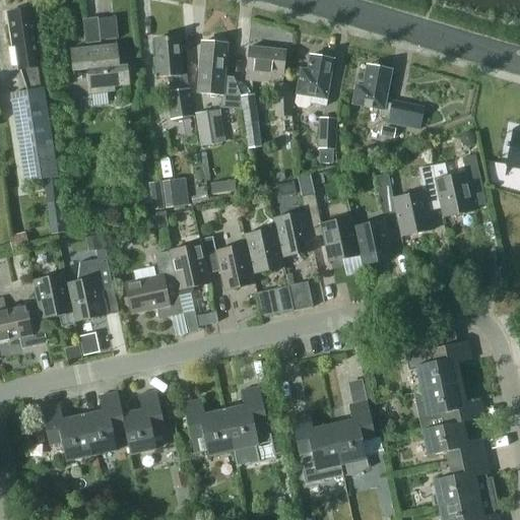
[(18,71),(19,71),(42,67),(40,52),(38,43),(39,43),(34,8),(6,12),(12,47),(8,49),(12,68),(17,67),(18,71)]
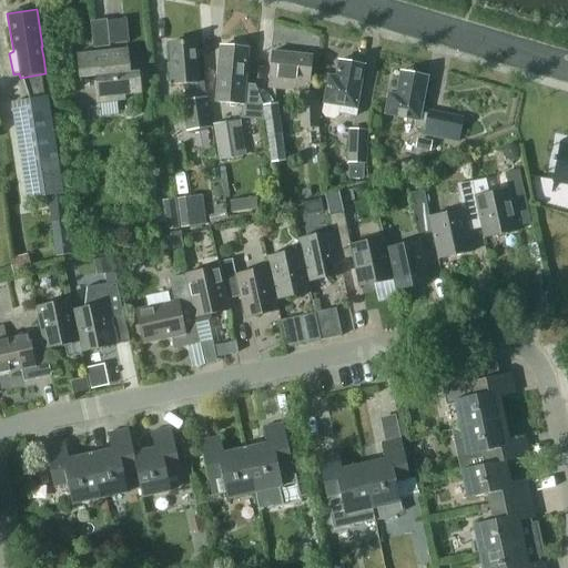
[(111,47),(108,20),(90,21),(93,49),(111,47)]
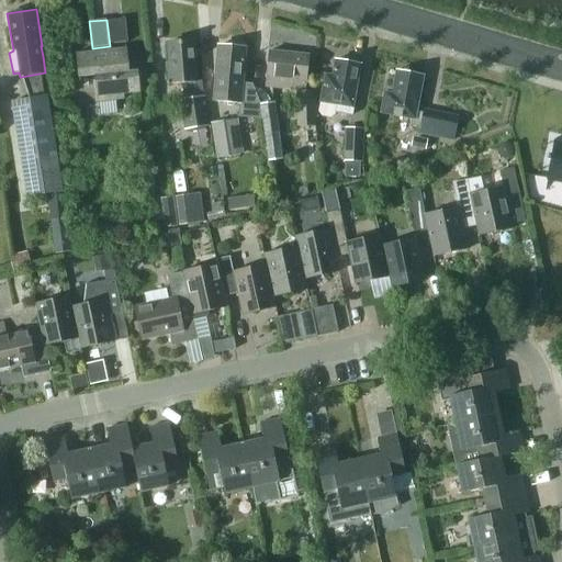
[(199,96),(193,40),(168,42),(170,67),(167,67),(168,83),(182,82),(183,98),(181,98),(186,128),(209,126),(204,96),(199,96)]
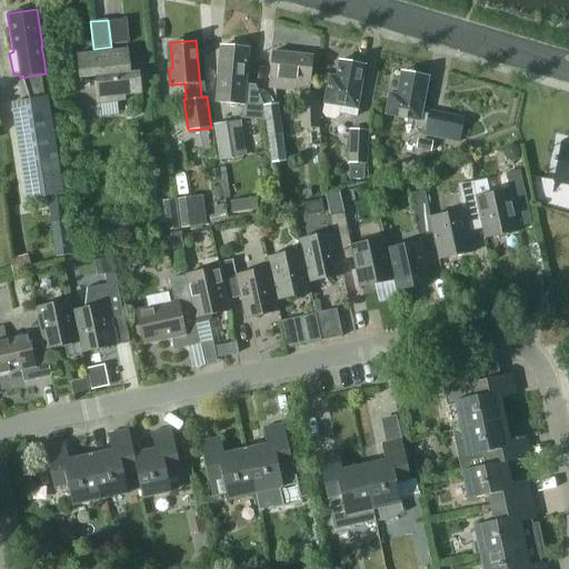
[(249,49),(221,46),(218,87),(221,88),(219,101),(242,103),(241,117),(266,119),(263,107),(256,85),(246,83),(249,49)]
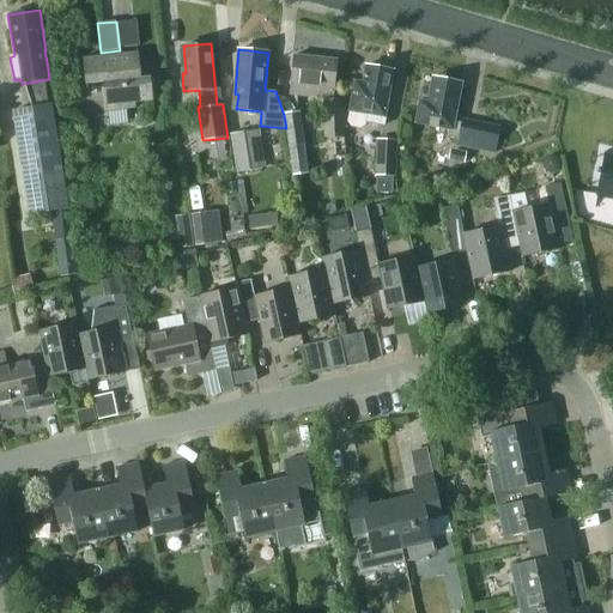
[(140,77),(138,52),(83,58),(85,83),(103,82),(107,110),(135,108),(135,102),(153,99),(151,77),(140,77)]
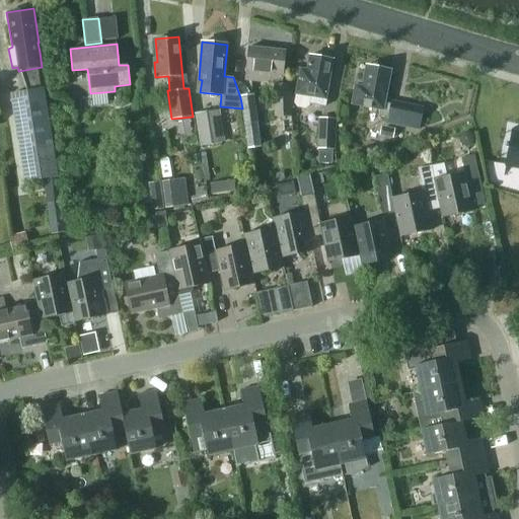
[(285,51),(249,47),(245,79),(282,83),(285,51)]
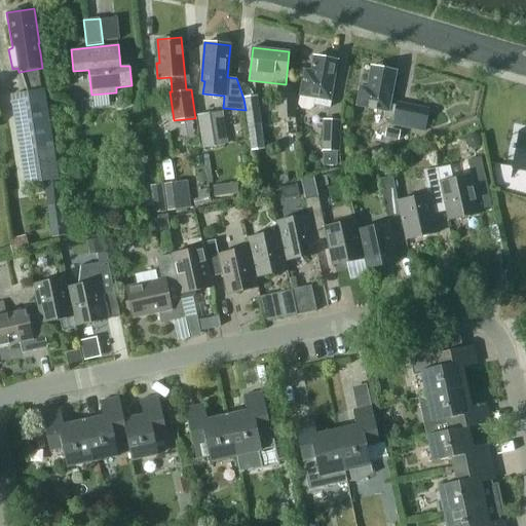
[(338,61),(314,57),(311,71),(305,69),(300,95),(298,105),(301,109),(309,110),(313,106),(329,109),(338,61)]
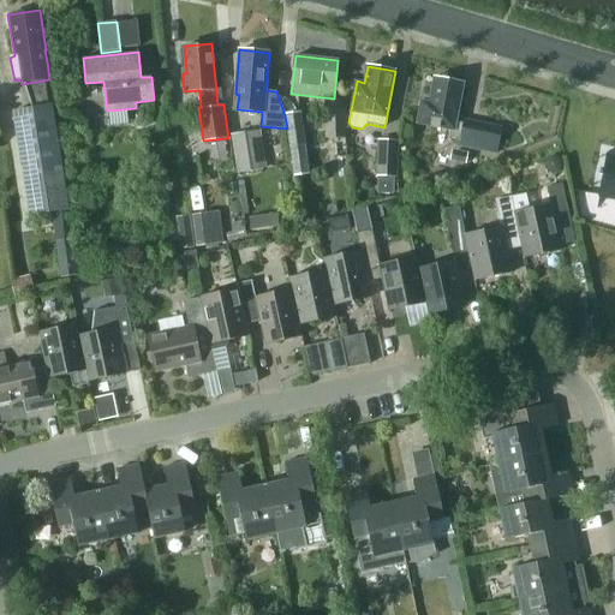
[(463,83),(434,77),(429,102),(421,101),(417,124),(448,130),(447,137),(460,139),(459,145),(496,151),(501,127),(457,119),(463,83)]
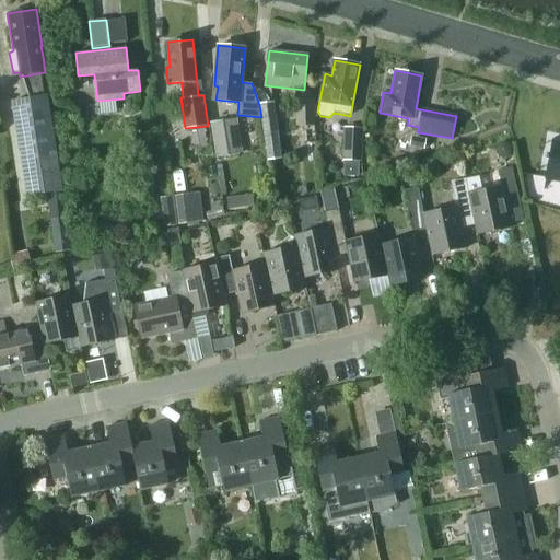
[(314,126),(314,91),(295,91),(296,126),(301,126),(303,143),(315,143),(314,126)]
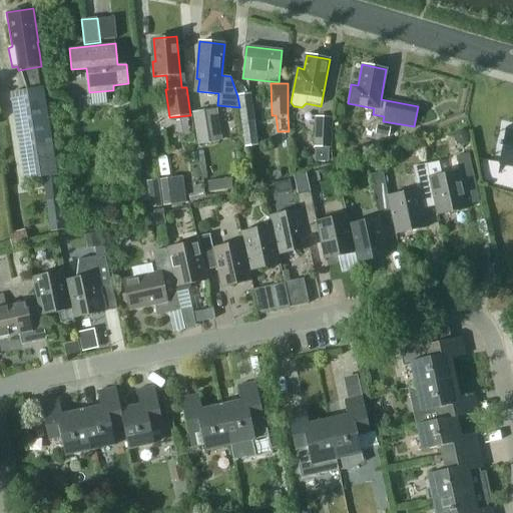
[(51,136),(43,87),(26,90),(2,94),(15,180),(43,176),(56,174),(51,136)]
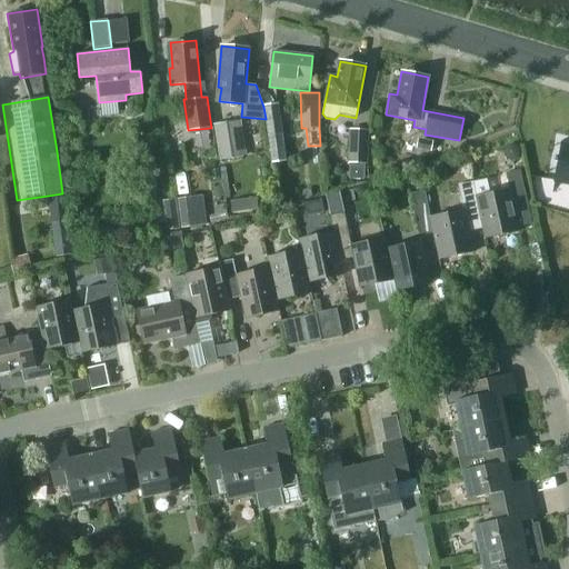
[(278,101),(265,103),(271,161),(286,159),(278,101)]
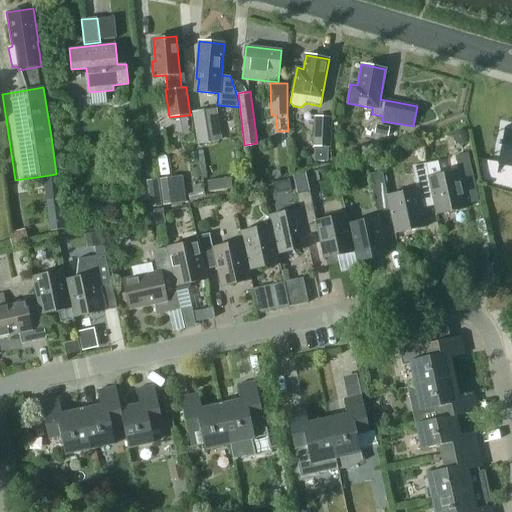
[(221,140),(216,109),(192,113),(197,144),(221,140)]
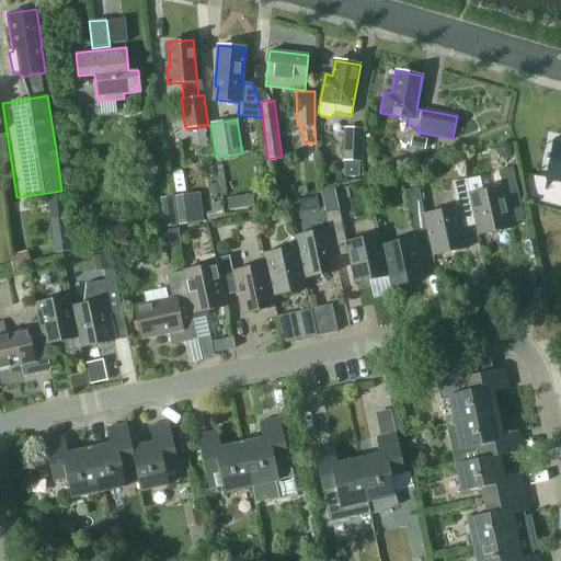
[(364,128),(343,127),(342,160),(363,161),(364,128)]
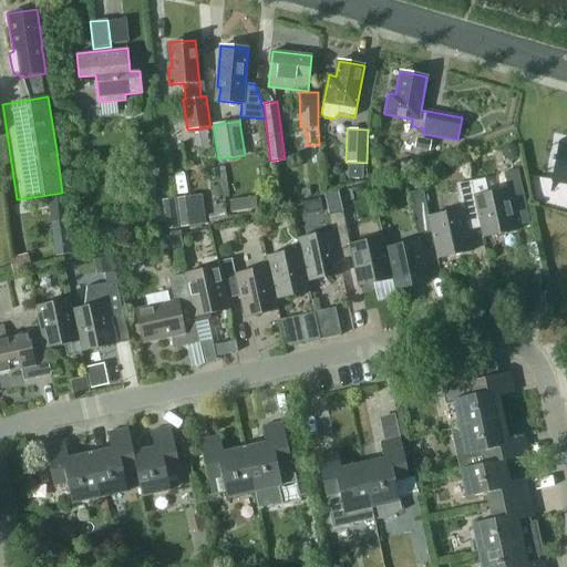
[(430,152),(432,141),(416,137),(414,148),(430,152)]
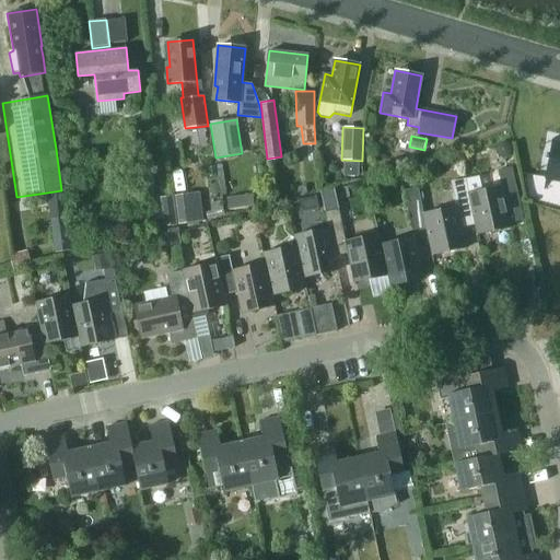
[(559,139),(552,138),(549,154),(547,153),(546,159),(548,159),(545,177),(559,179),(559,139)]
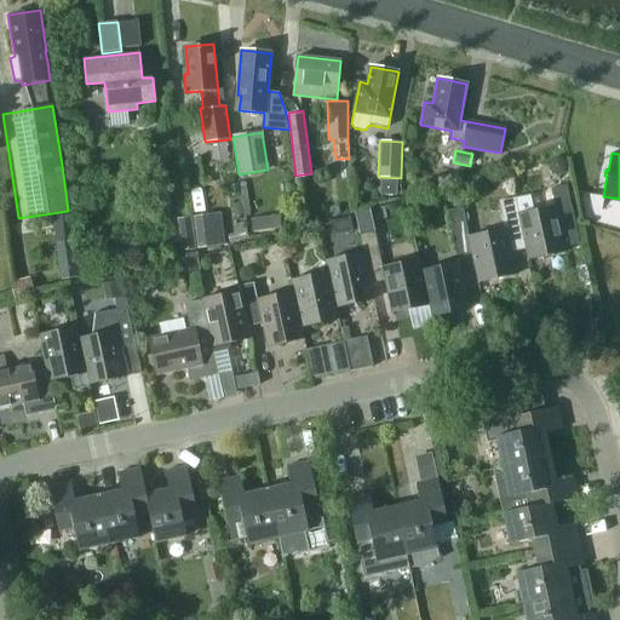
[(552,159),(549,165),(550,171),(556,174),(562,172),(564,167),(563,161),(558,158),(552,159)]
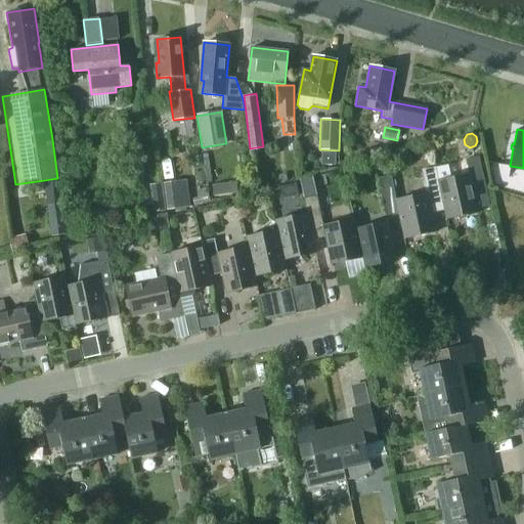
[(447,164),(436,167),(446,219),(478,212),(477,207),(490,204),(479,156),(466,158),(470,173),(450,177),(447,164)]
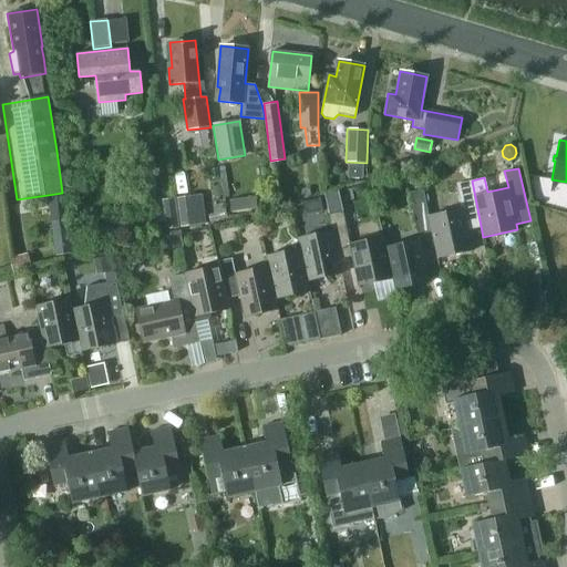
[(483,237),(472,181),(457,184),(463,208),(430,216),(432,233),(437,258),(472,250),(467,229),(481,227),(483,237)]
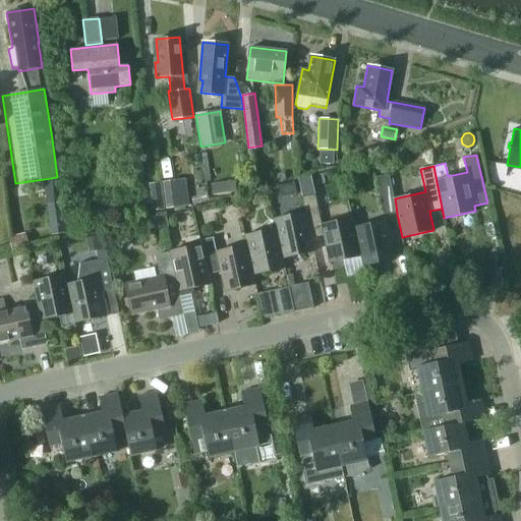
[(385,216),(397,214),(395,198),(390,178),(377,181),(385,216)]
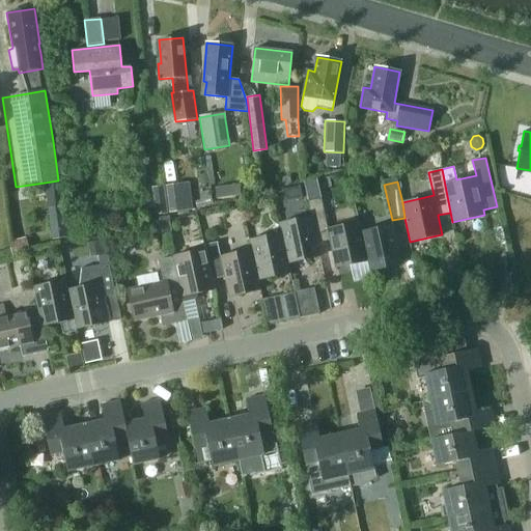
[(193,211),(190,183),(166,186),(169,213),(193,211)]
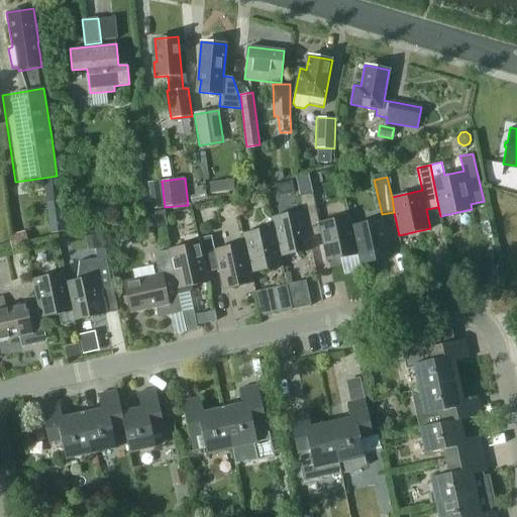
[(285,194),(298,192),(295,179),(283,181),(285,194)]
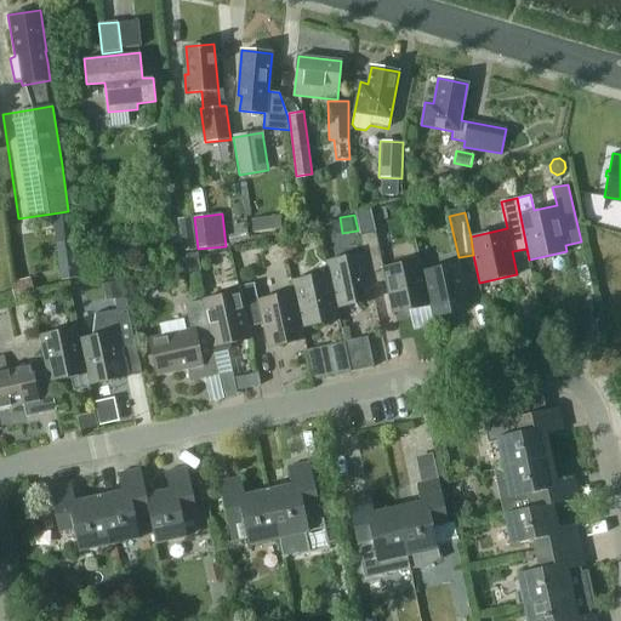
[(195,250),(191,217),(177,220),(182,251),(195,250)]
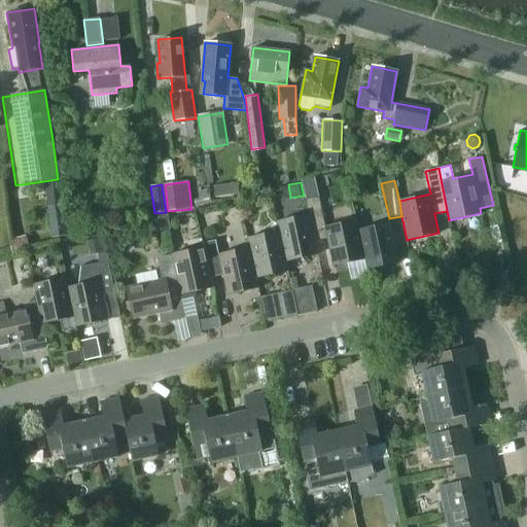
[(225,184),(213,185),(215,197),(227,195),(225,184)]
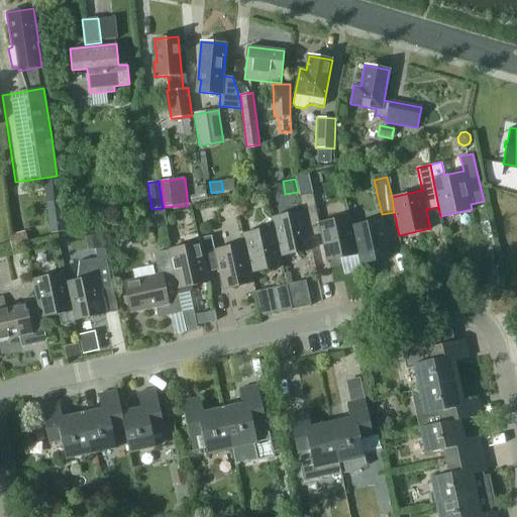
[(326,261),(357,253),(358,253),(352,225),(350,216),(318,222),(313,198),(301,201),(303,211),(304,211),(309,234),(320,232),(326,261)]
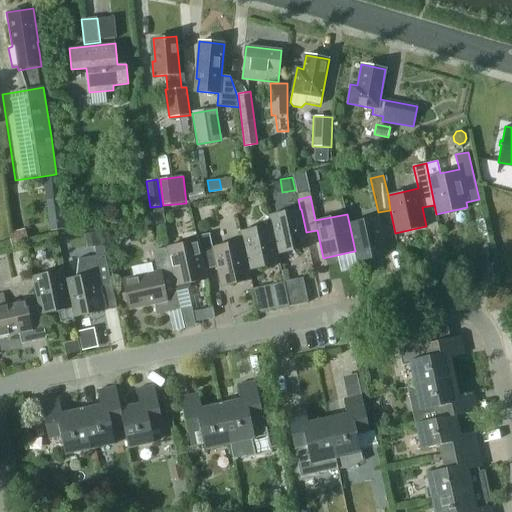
[(51,231),(68,229),(65,207),(48,210),(51,231)]
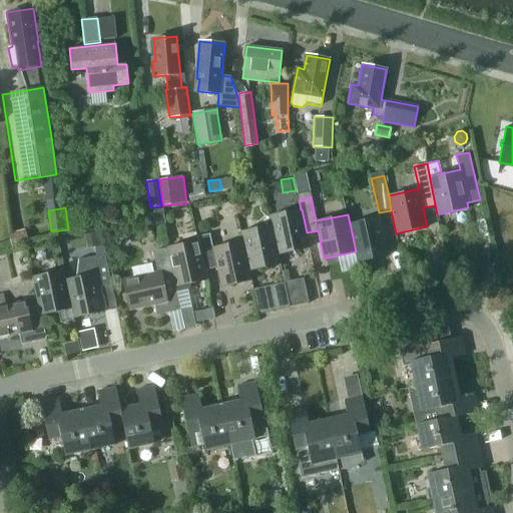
[(270,216),(272,224),(279,253),(310,246),(307,232),(302,209),(301,209),(270,216)]
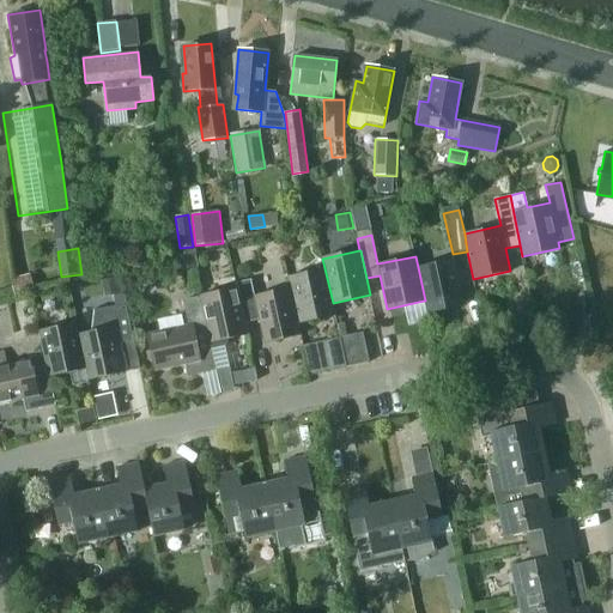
[(455,260),(418,267),(425,301),(424,301),(426,313),(465,304),(455,260)]
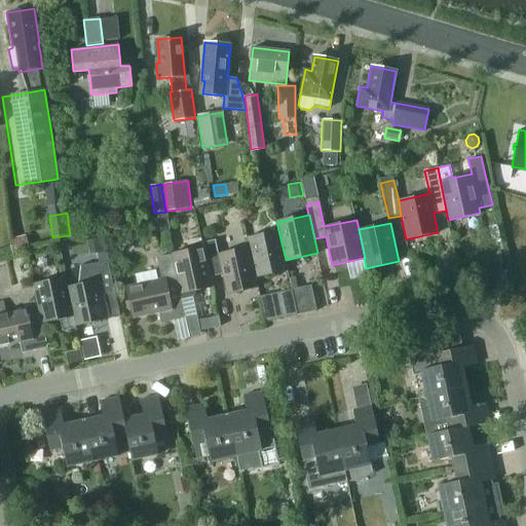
[(288,270),(286,260),(278,230),(247,237),(249,248),(250,247),(256,276),(257,276),(288,270)]
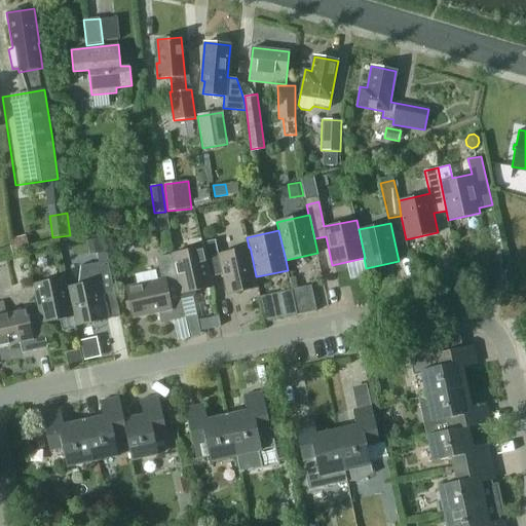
[(27,235),(9,239),(13,254),(30,250),(27,235)]
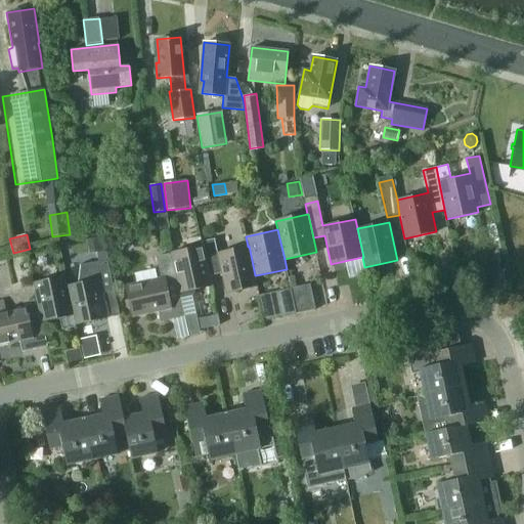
[(201,241),(203,246),(204,246),(209,275),(221,273),(225,293),(258,286),(256,275),(255,275),(249,246),(248,247),(218,253),(215,237),(201,241)]
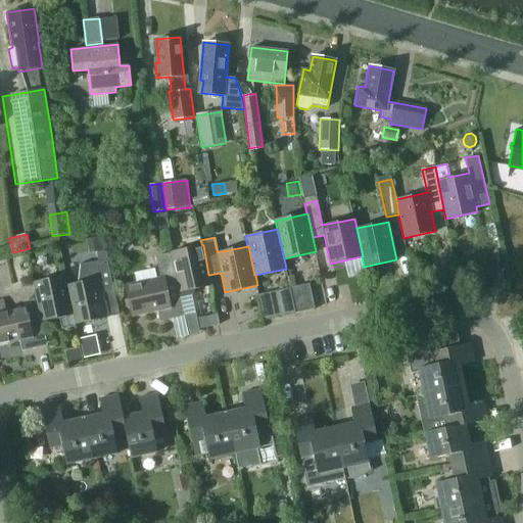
[(171,252),(178,286),(179,291),(180,291),(181,298),(192,296),(195,287),(206,285),(210,284),(208,275),(203,245),(202,245),(171,252)]
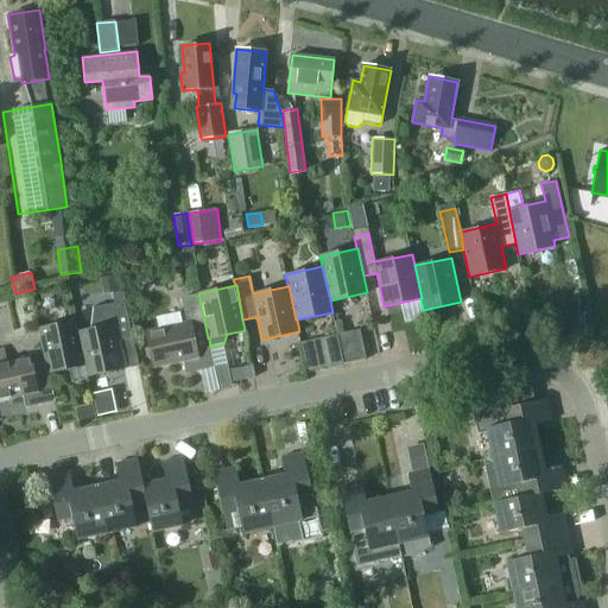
[(187,373),(215,367),(210,347),(209,339),(208,339),(207,333),(198,293),(181,297),(185,322),(146,330),(153,368),(183,362),(187,373)]
